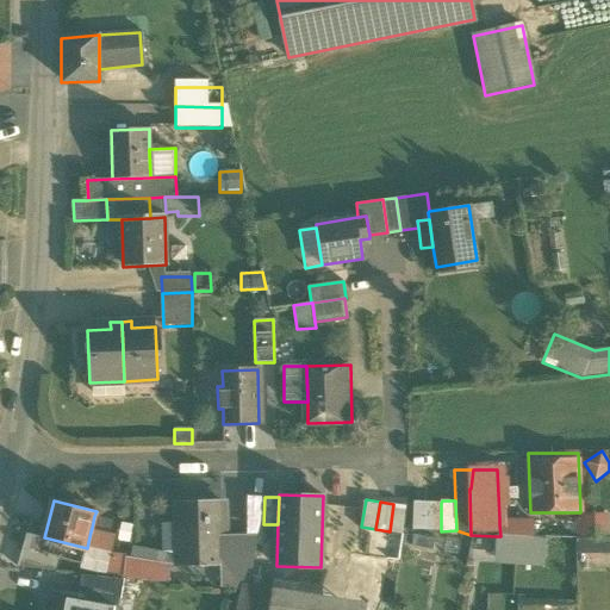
[(412,530),(441,531),(441,503),(414,502),(412,530)]
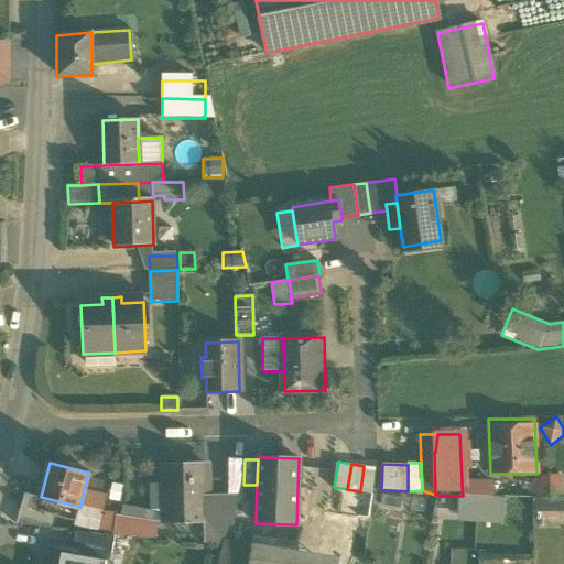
[(170,523),(206,521),(207,521),(206,496),(205,465),(162,466),(162,484),(162,487),(169,486),(170,523)]
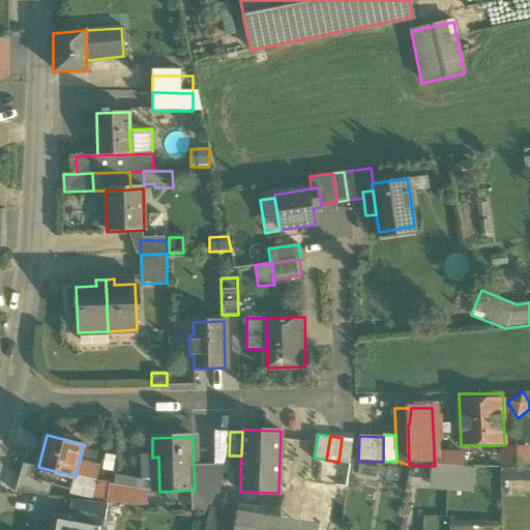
[(355,440),(342,438),(339,462),(351,464),(355,440)]
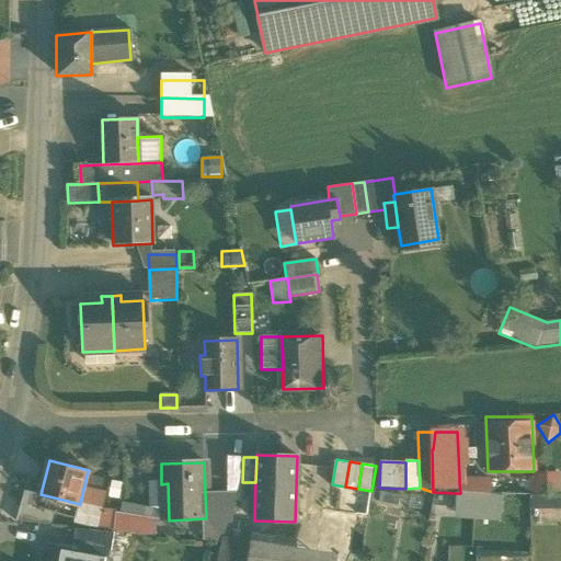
[(529,471),(529,492),(560,491),(560,490),(560,471),(529,471)]
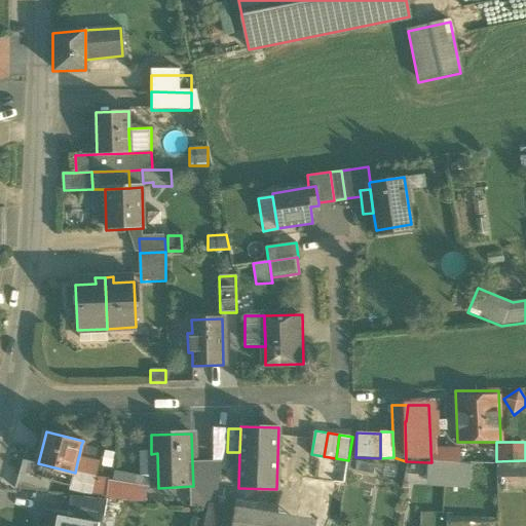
[(98,449),(81,445),(79,455),(96,459),(98,449)]
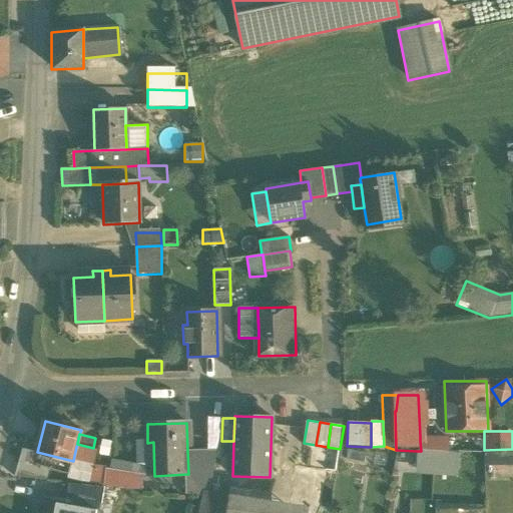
[(448,438),(420,436),(420,441),(437,442),(438,452),(449,452),(448,438)]
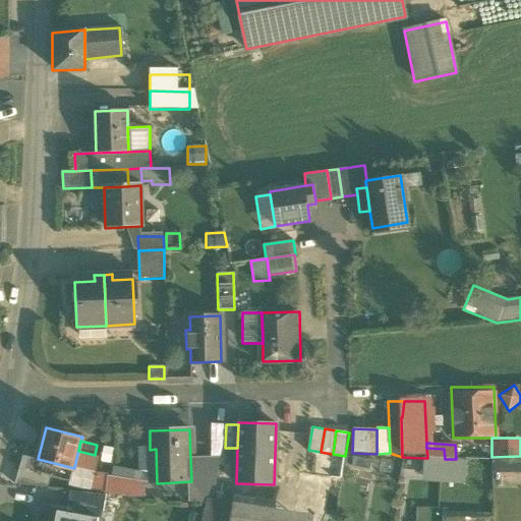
[(113,467),(112,477),(133,481),(147,484),(152,483),(150,450),(150,447),(138,447),(139,471),(113,467)]
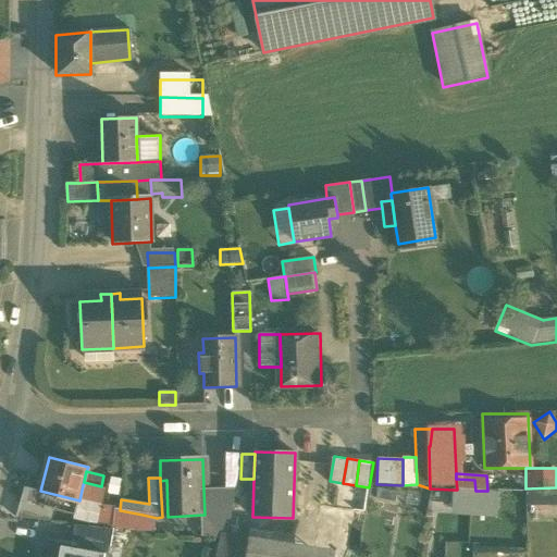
[(457,490),(475,491),(474,480),(456,479),(457,490)]
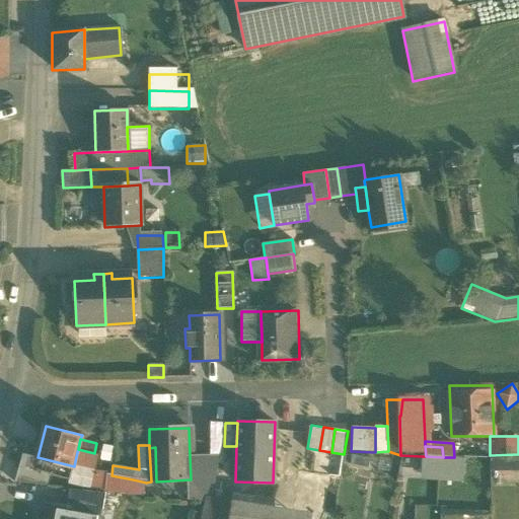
[(94,453),(78,449),(77,452),(75,461),(94,466),(97,454),(94,453)]
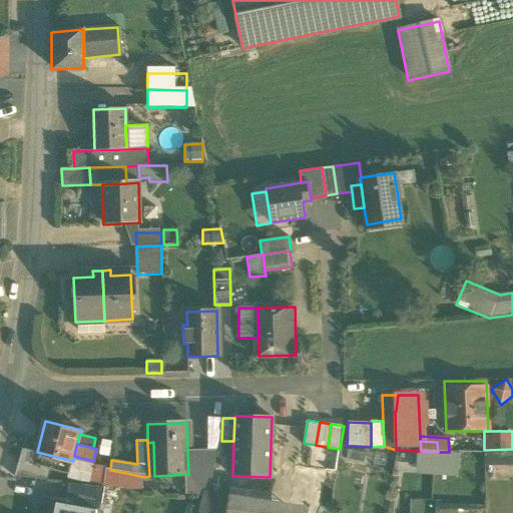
[(45,454),(37,452),(18,447),(10,478),(44,481),(47,468),(42,466),(45,454)]
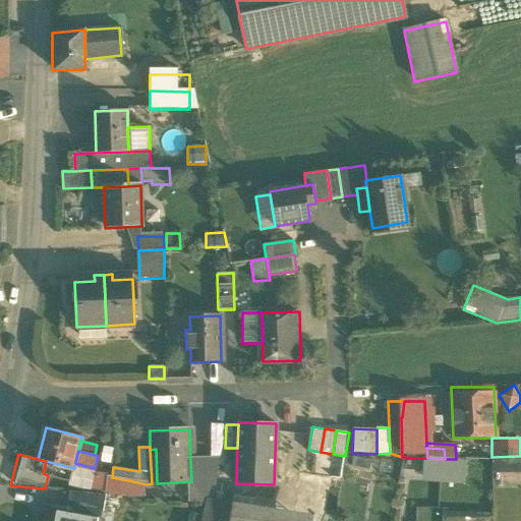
[(220,458),(190,458),(191,481),(190,481),(190,502),(211,504),(220,458)]
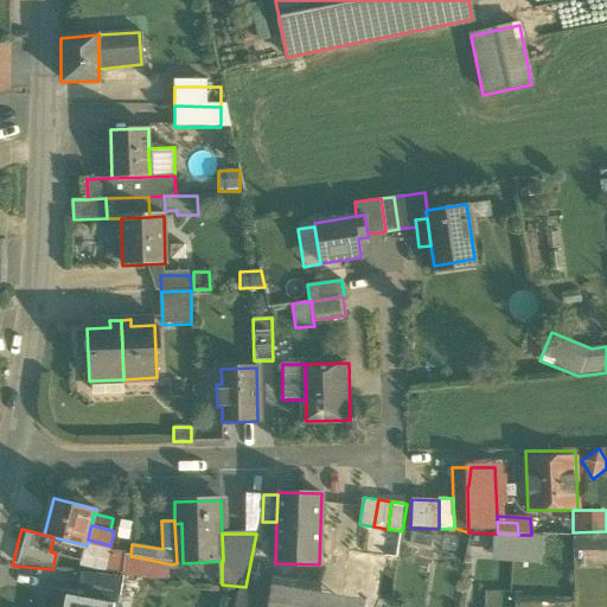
[(498,534),(493,534),(492,561),(542,563),(543,536),(531,535),(518,535),(498,534)]
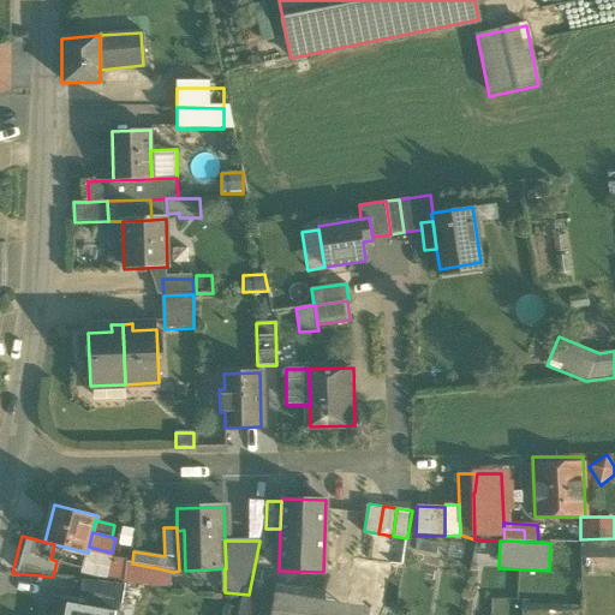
[(57,561),(83,567),(84,565),(88,553),(54,544),(51,559),(57,561)]
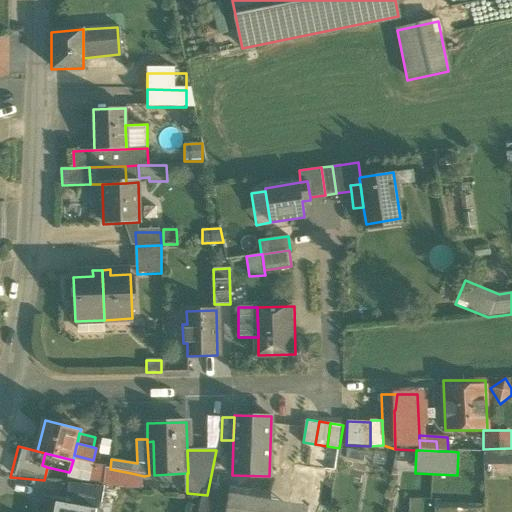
[(69,472),(85,476),(88,472),(92,466),(93,460),(74,455),(73,460),(70,470),(69,472)]
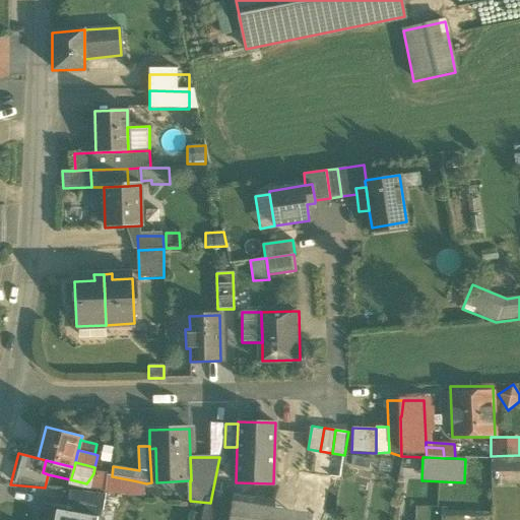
[(112,476),(93,473),(89,479),(86,483),(82,490),(132,494),(133,480),(112,476)]
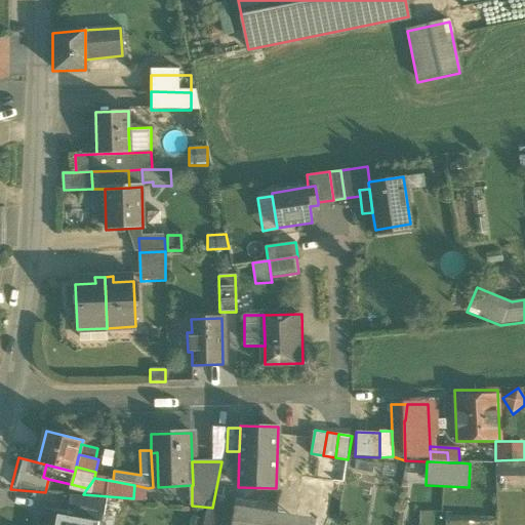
[(315,521),(326,522),(331,482),(301,478),(295,519),(315,521)]
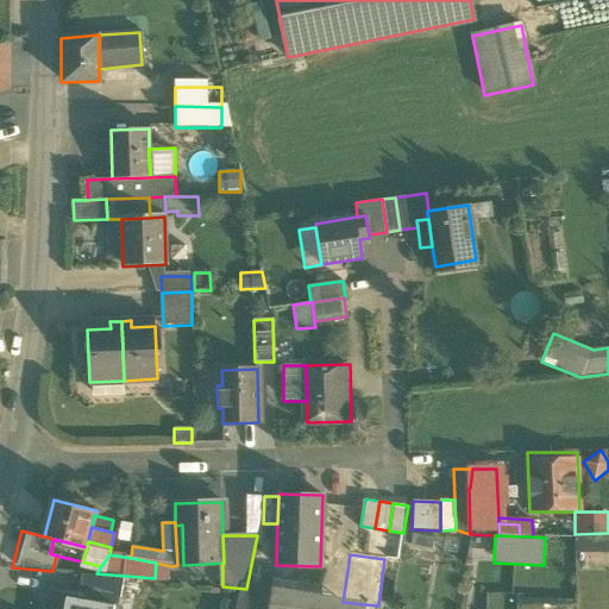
[(171,566),(156,563),(155,578),(170,581),(171,566)]
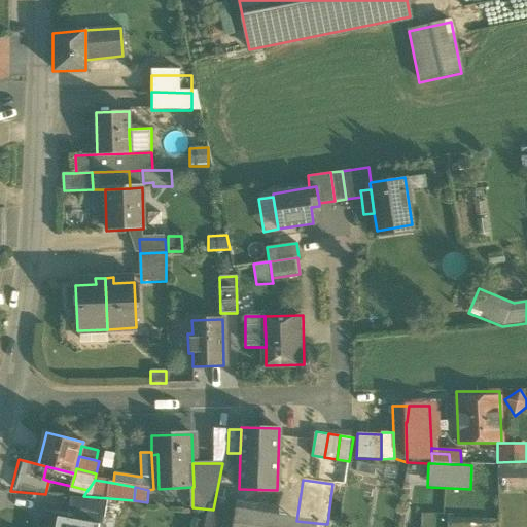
[(70,496),(68,513),(76,515),(104,519),(107,500),(70,496)]
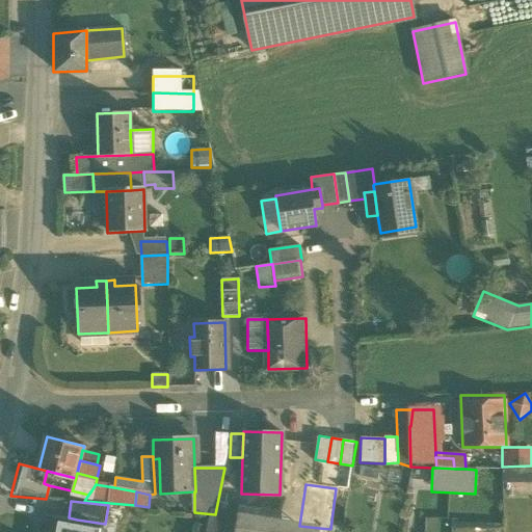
[(277,531),(278,521),(237,513),(236,517),(215,514),(211,531),(277,531)]
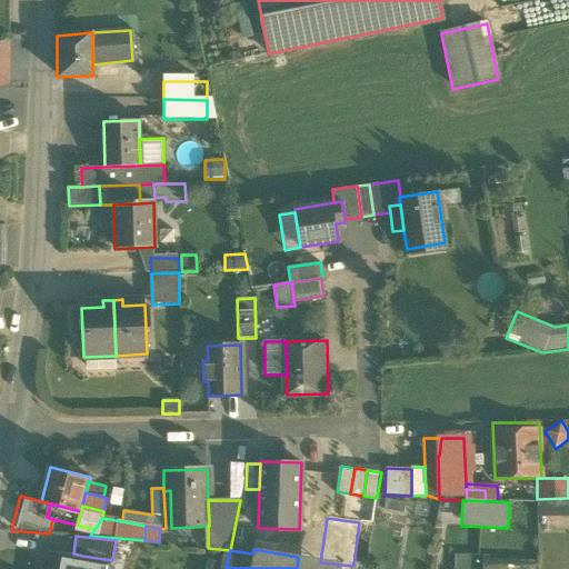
[(112,560),(82,556),(81,561),(107,566),(107,567),(111,568),(112,560)]
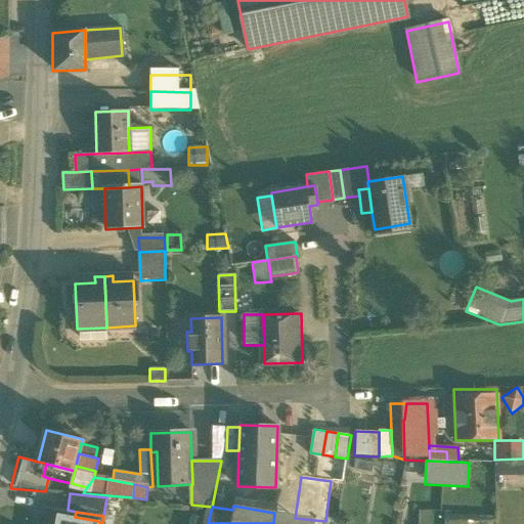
[(295,518),(274,513),(273,523),(313,523),(314,520),(295,518)]
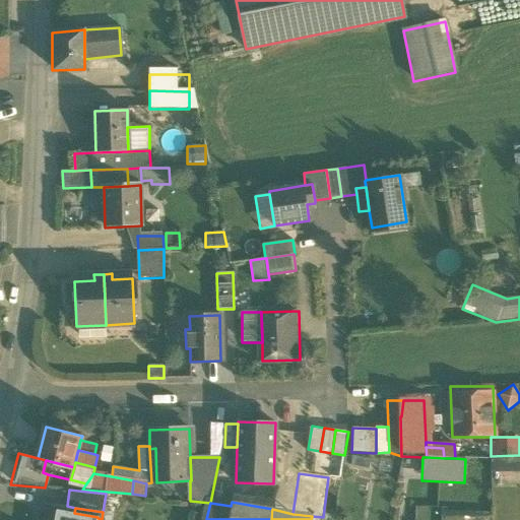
[(96,519),(98,518),(98,517),(74,513),(66,511),(57,510),(55,519),(96,519)]
